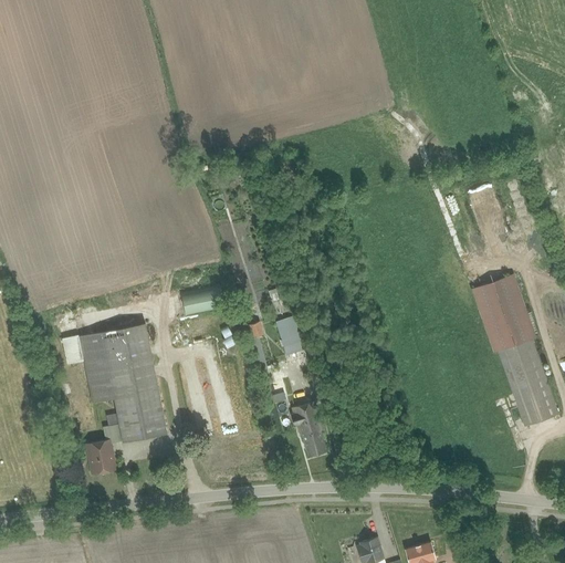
[(518,275),(475,290),(498,353),(500,353),(534,341),(540,340),(518,275)]
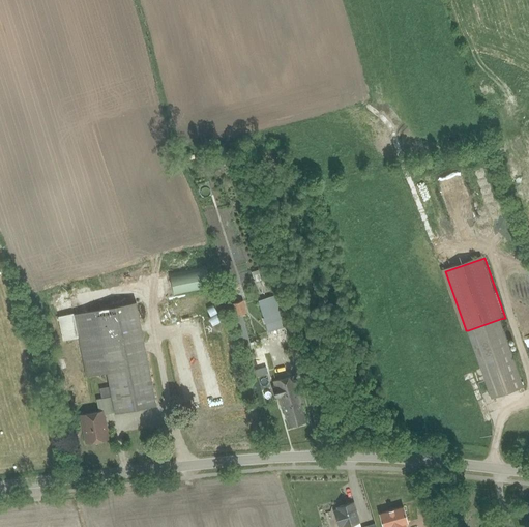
[(171,296),(198,292),(195,274),(168,279),(171,296)]
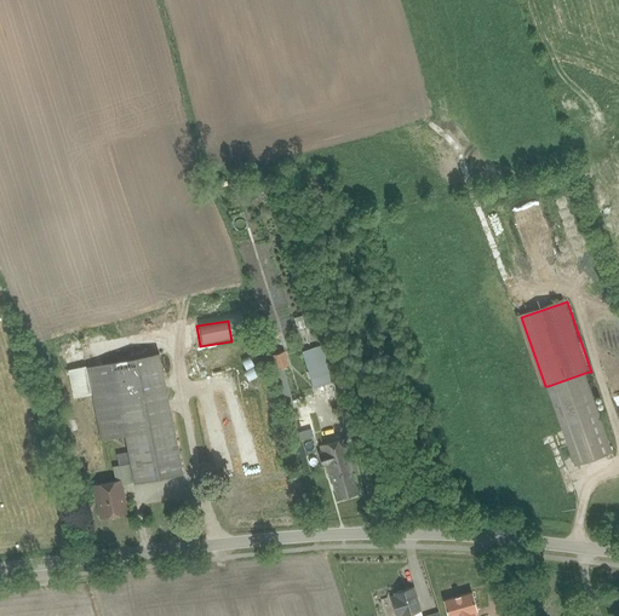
[(303,355),(310,389),(330,384),(322,350),(303,355)]
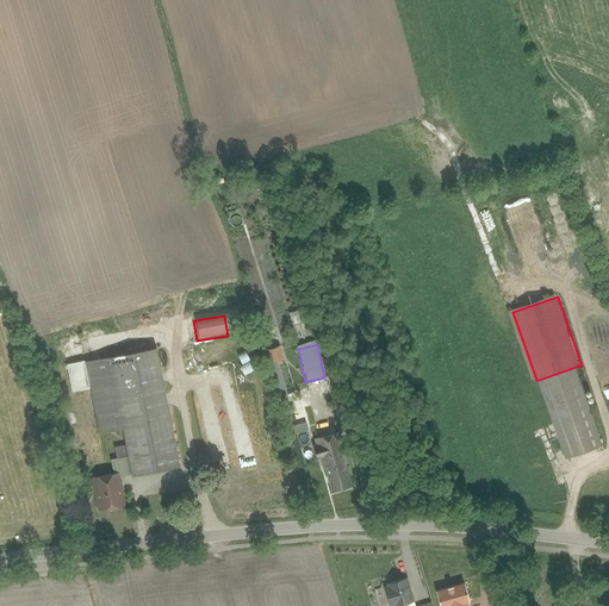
[(129,478),(180,467),(155,348),(84,363),(98,433),(119,429),(129,478)]
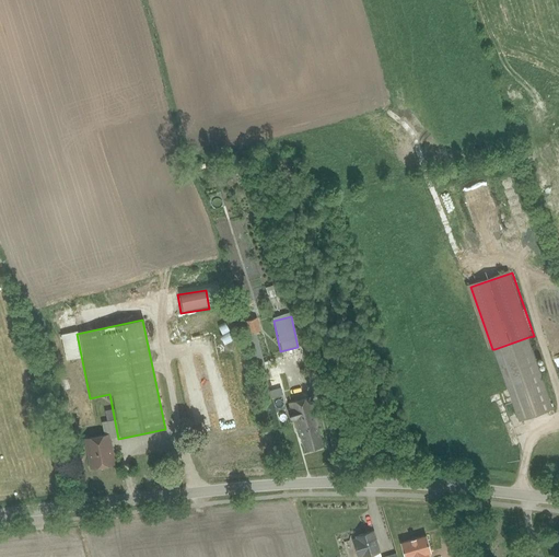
[(244,322),(246,336),(259,333),(256,320),(244,322)]
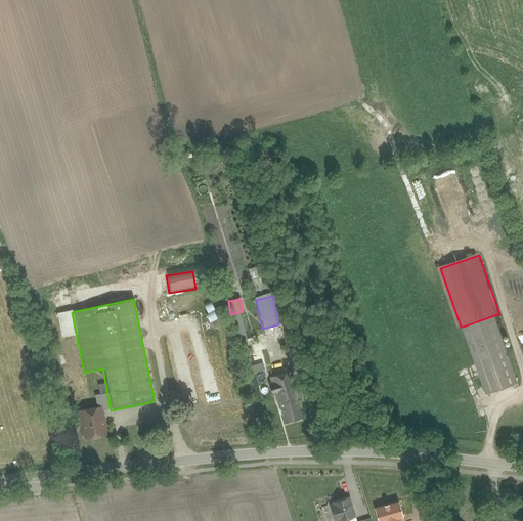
[(494,315),(463,327),(486,396),(518,386),(494,315)]
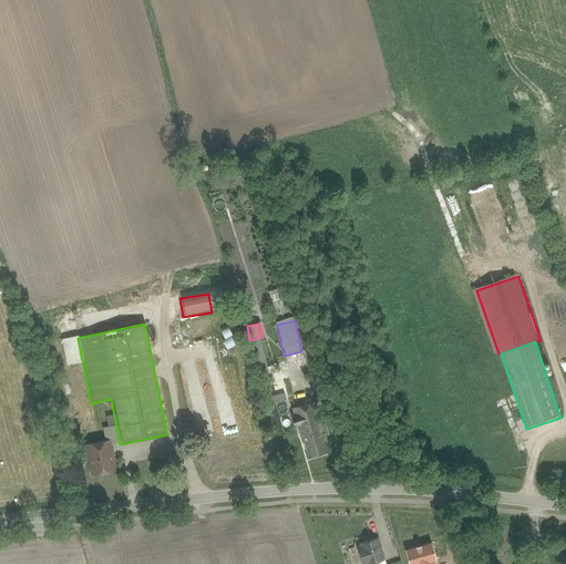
[(283,393),(271,398),(275,404),(285,400),(283,393)]
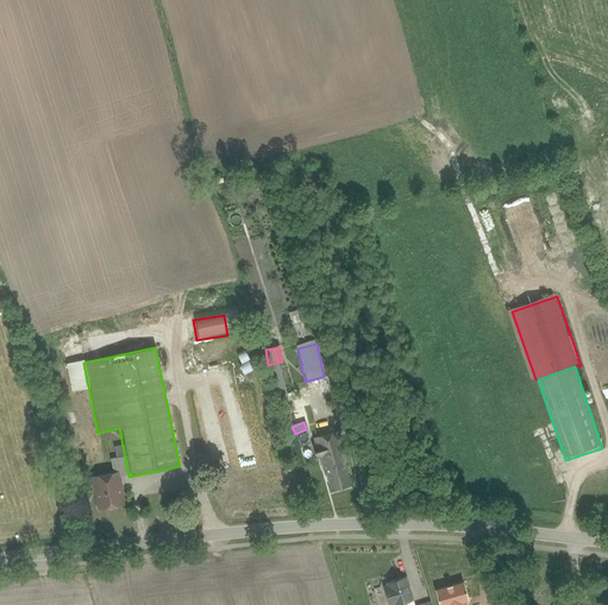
[(340,432),(313,440),(321,471),(326,470),(332,491),(355,485),(340,432)]
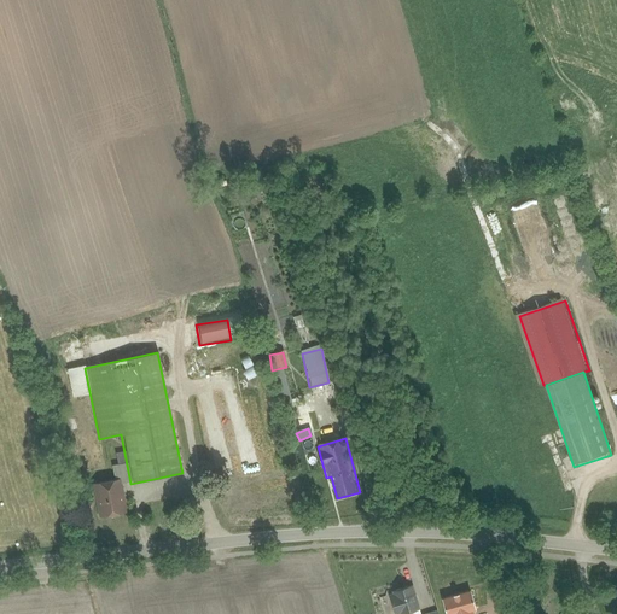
[(120,479),(91,484),(97,520),(127,515),(120,479)]
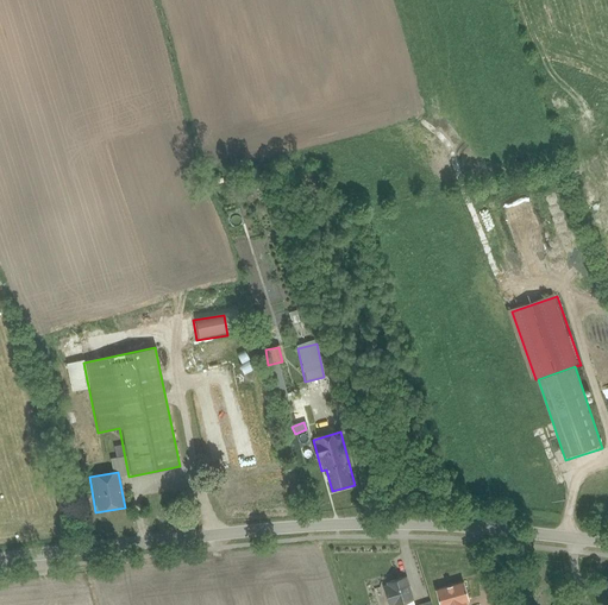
[(409,604),(403,581),(382,587),(386,604),(409,604)]
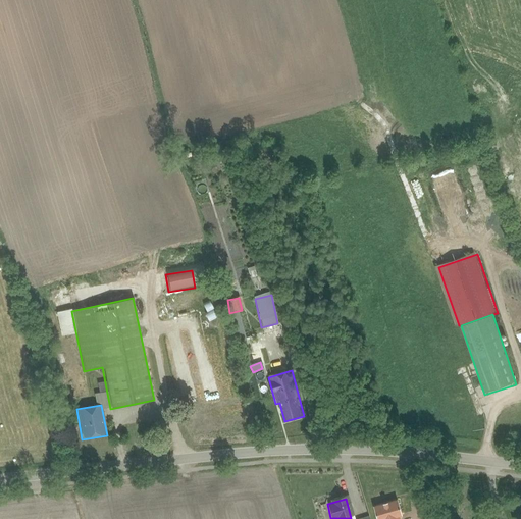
[(400,502),(373,509),(375,518),(404,518),(400,502)]
